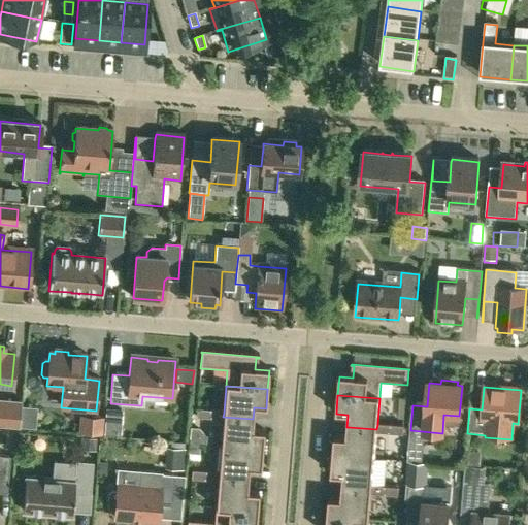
[(22,402),(0,400),(0,428),(20,430),(22,402)]
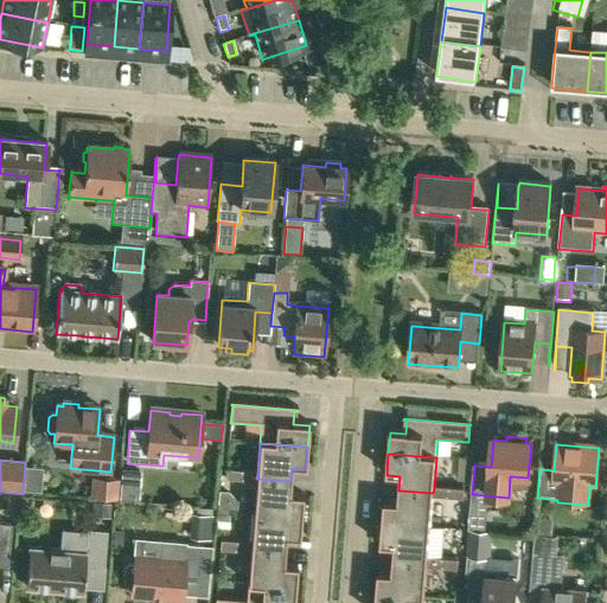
[(121,472),(119,499),(138,501),(141,473),(121,472)]
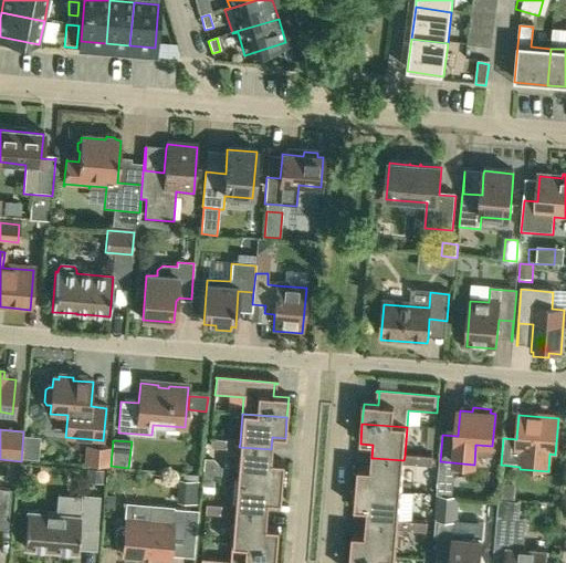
[(224,450),(226,441),(211,440),(210,449),(224,450)]
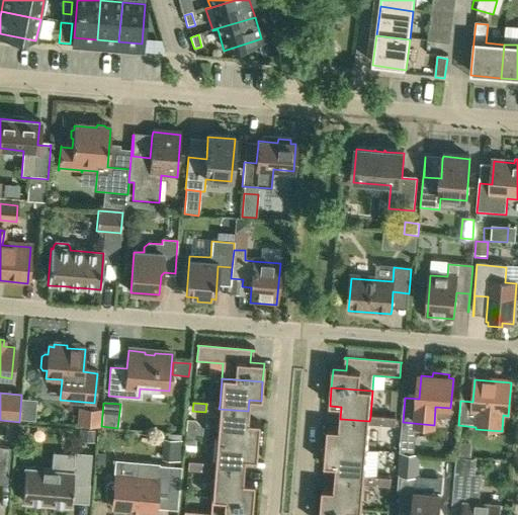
[(206,404),(205,412),(219,413),(217,439),(257,442),(259,424),(247,423),(248,411),(219,409),(220,405),(206,404)]
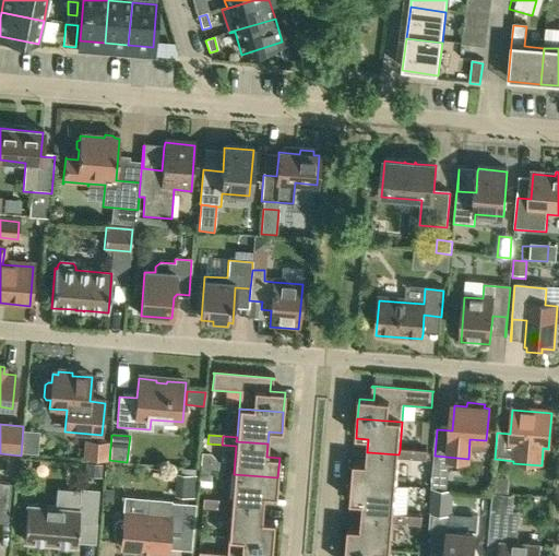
[(91,442),(90,461),(107,463),(108,444),(91,442)]
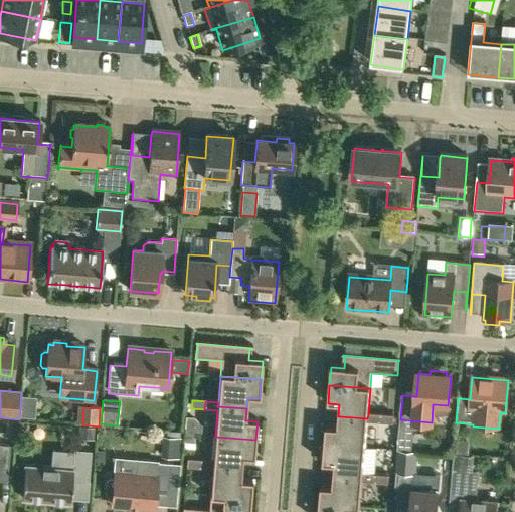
[(367,422),(380,423),(381,415),(368,414),(367,418),(340,416),(338,416),(338,428),(326,427),(324,446),(365,449),(367,422)]
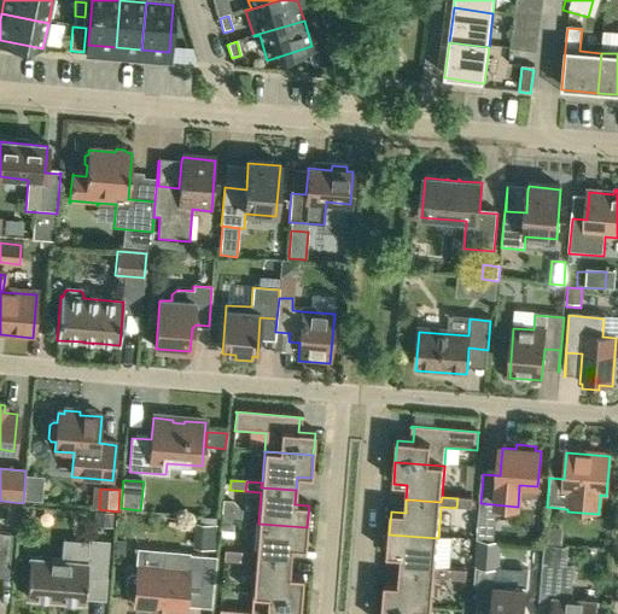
[(458,498),(456,508),(472,510),(473,500),(458,498)]
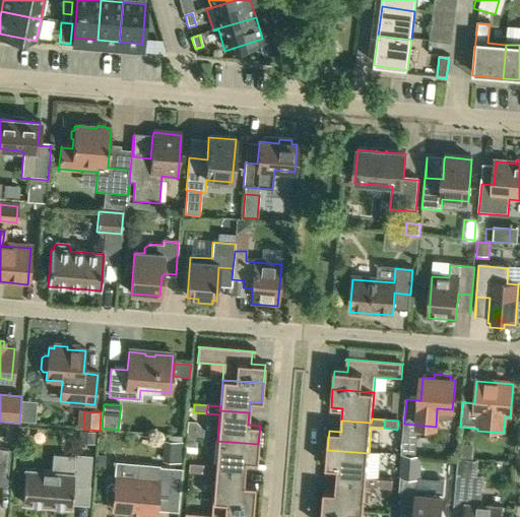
[(79,433),(78,444),(94,446),(95,434),(79,433)]
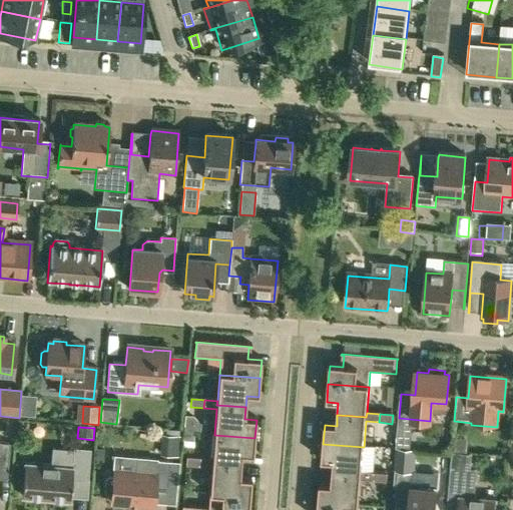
[(183,432),(183,441),(193,442),(194,433),(183,432)]
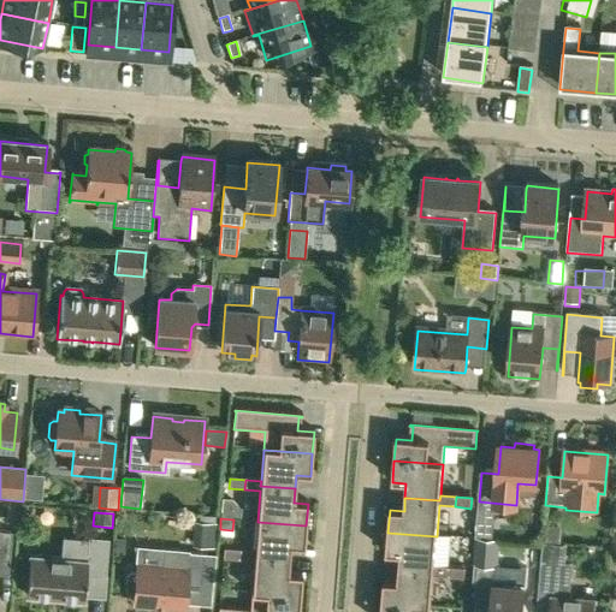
[(289,560),(290,547),(304,547),(306,526),(258,522),(255,552),(240,551),(238,562),(254,563),(254,558),(289,560)]
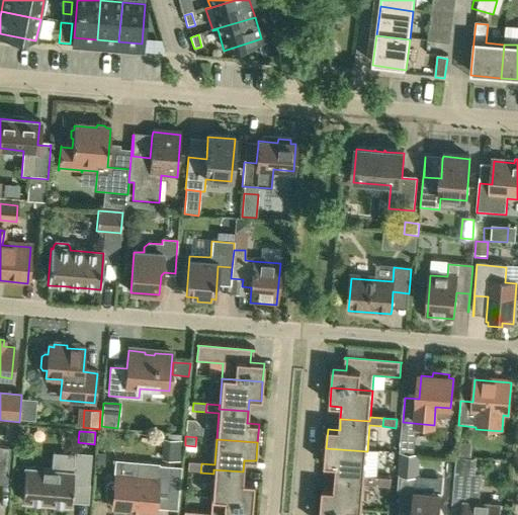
[(166,441),(164,461),(178,462),(180,442),(166,441)]
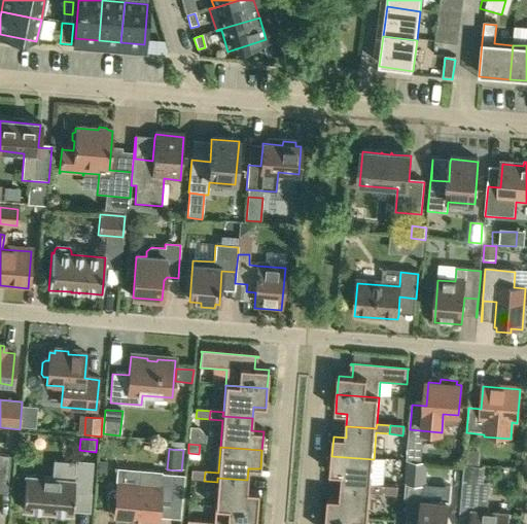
[(408,452),(407,460),(414,461),(422,461),(422,454),(408,452)]
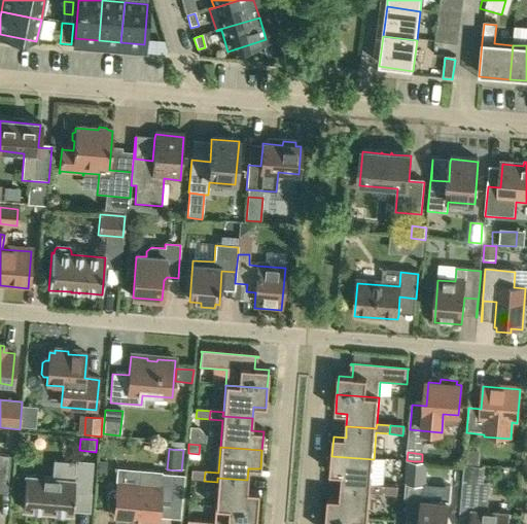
[(480,453),(466,452),(464,465),(479,466),(480,453)]
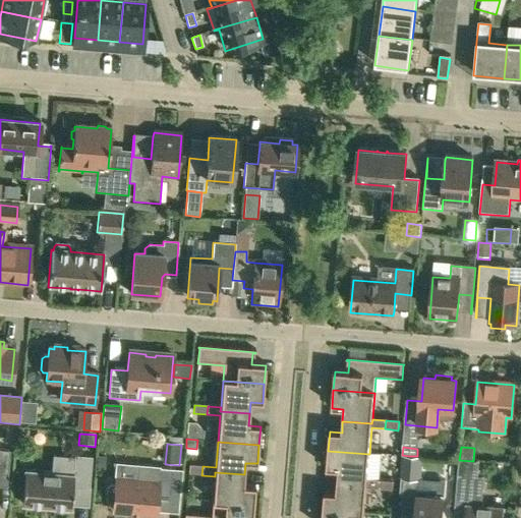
[(0,481),(7,482),(10,452),(0,451),(0,481)]
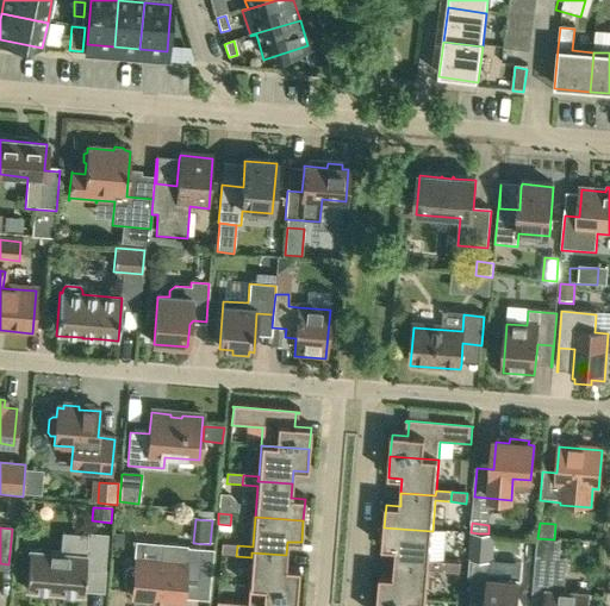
[(396,550),(394,564),(429,567),(429,572),(444,573),(446,563),(430,562),(433,531),(384,528),(383,549),(396,550)]
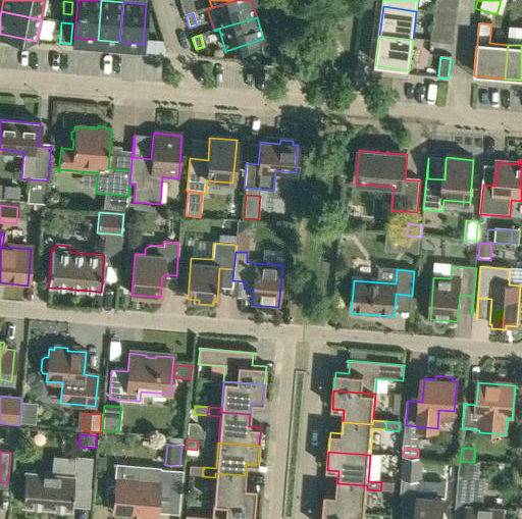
[(71,511),(71,504),(73,488),(89,490),(92,459),(74,457),(72,477),(25,474),(22,507),(71,511)]
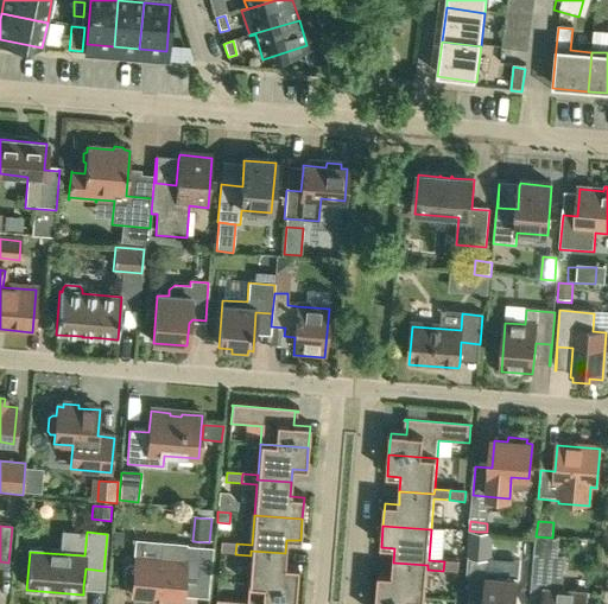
[(113,533),(112,546),(122,546),(124,534),(113,533)]
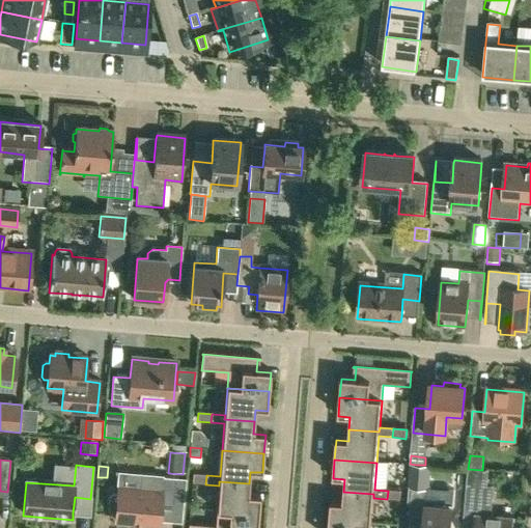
[(410,466),(408,489),(426,490),(428,468),(410,466)]
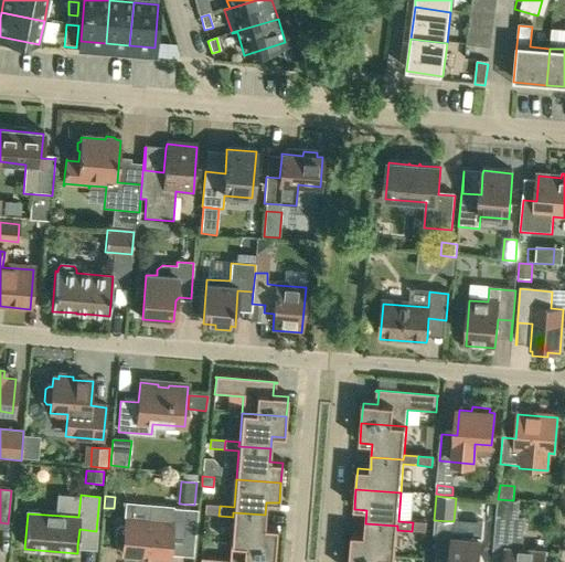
[(204,515),(219,516),(220,506),(205,505),(204,515)]
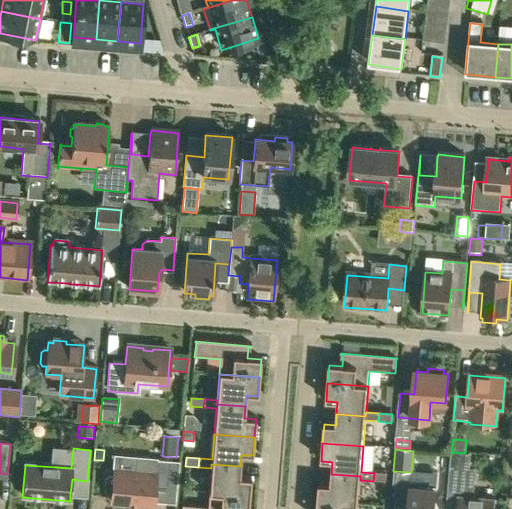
[(155,485),(167,486),(169,463),(157,461),(156,474),(114,471),(113,478),(109,478),(105,481),(104,493),(107,496),(112,497),(111,504),(153,508),(155,485)]
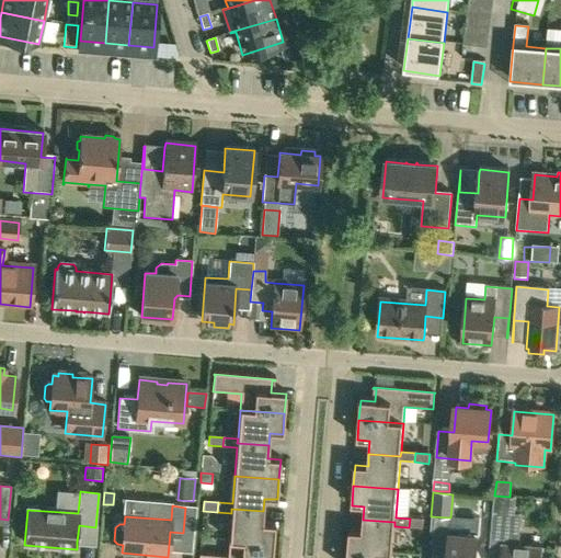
[(229,542),(273,545),(275,524),(262,524),(263,511),(231,509),(231,513),(229,542)]
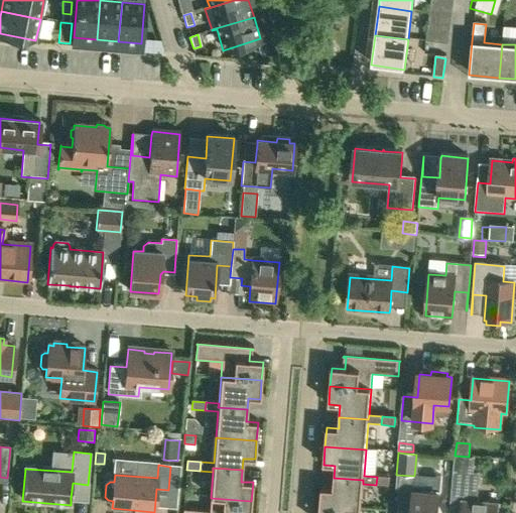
[(478,476),(453,474),(449,512),(498,512),(499,505),(476,503),(478,476)]
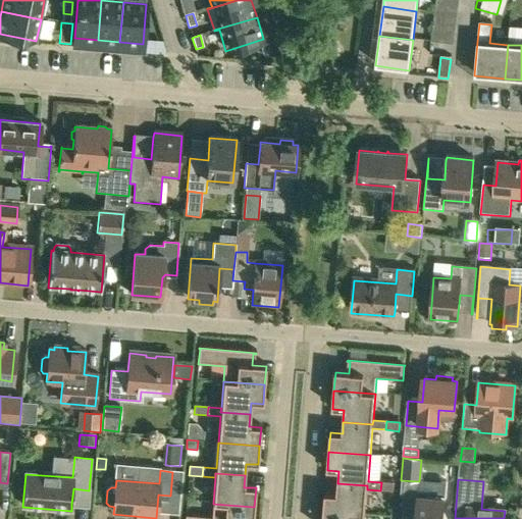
[(395,483),(381,482),(380,490),(394,491),(395,483)]
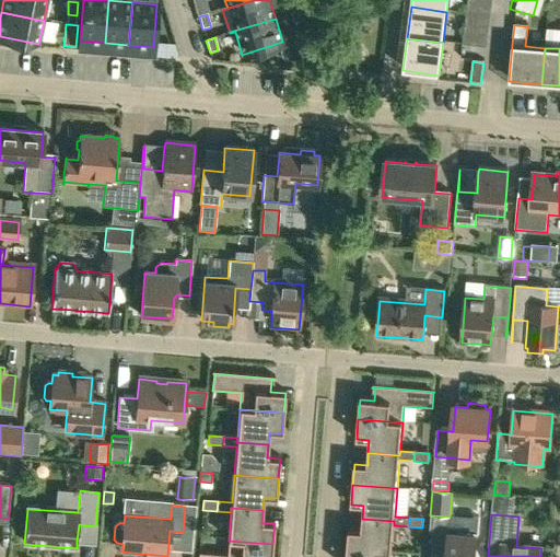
[(349,530),(347,550),(392,554),(394,525),(394,521),(362,519),(361,531),(349,530)]
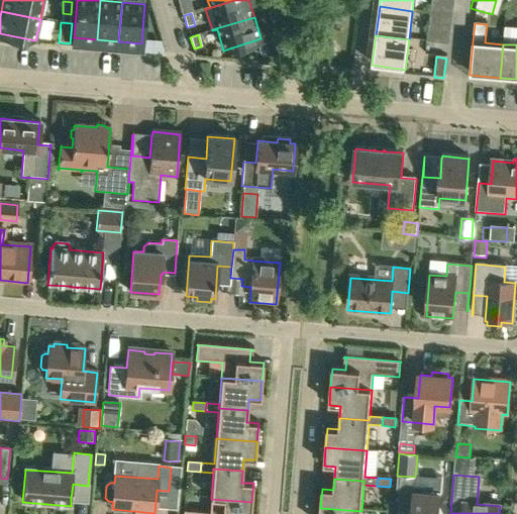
[(400,481),(398,511),(412,512),(412,513),(438,513),(440,495),(414,493),(415,482),(400,481)]
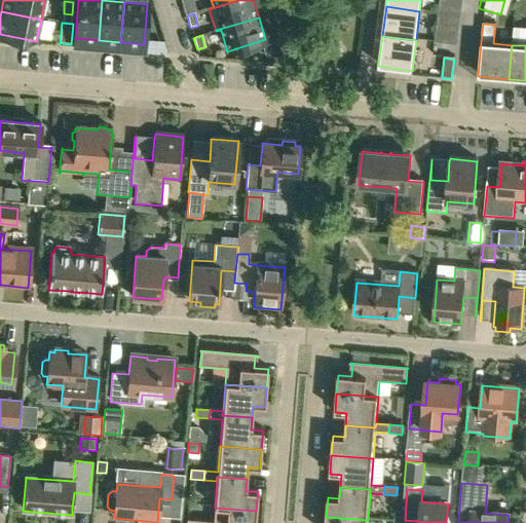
[(254,522),(256,511),(215,508),(214,522),(200,522),(187,521),(187,522),(254,522)]
